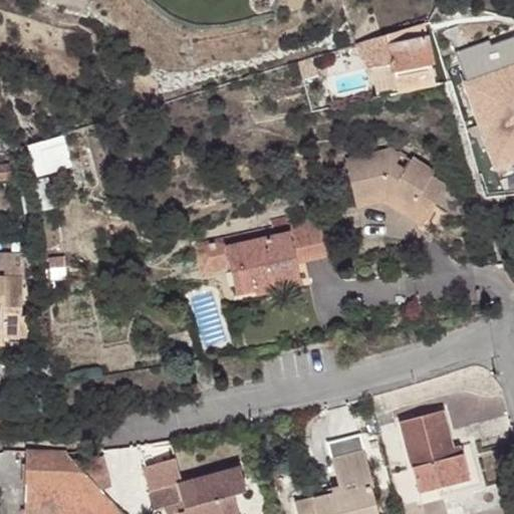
[(513,31),(491,40),(489,35),(456,46),(495,161),(513,154),(513,31)]
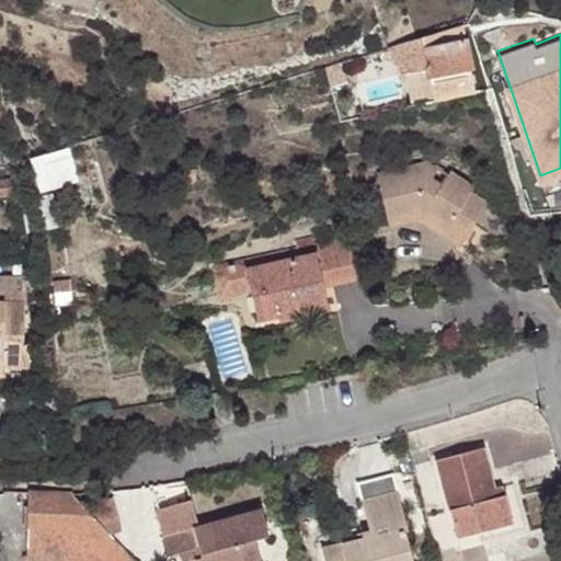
[(433,102),(474,93),(464,36),(408,46),(411,69),(425,67),(433,102)]
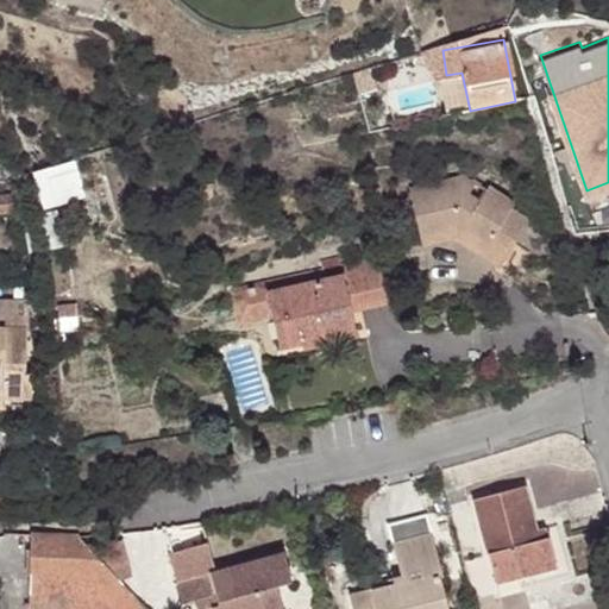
[(370,67),(352,73),(359,94),(377,89),(370,67)]
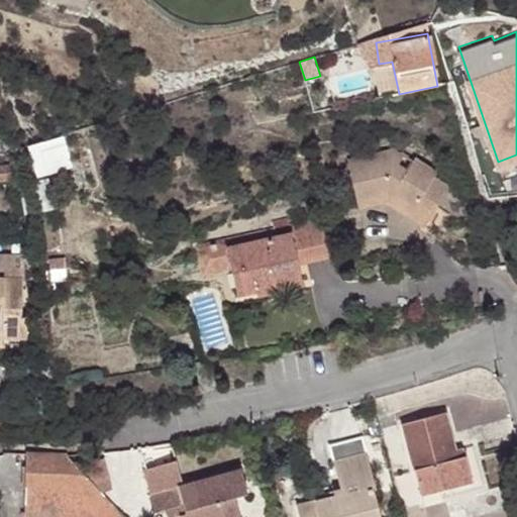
[(427,215),(443,189),(428,180),(430,176),(407,161),(398,173),(390,169),(386,151),(340,162),(349,203),(372,198),(371,195),(377,193),(387,199),(389,196),(410,210),(412,206),(427,215)]
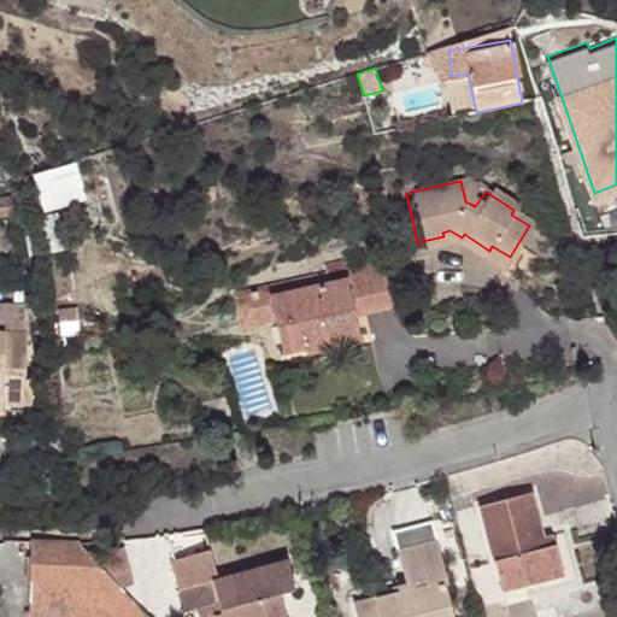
[(17,211),(13,198),(1,199),(5,213),(17,211)]
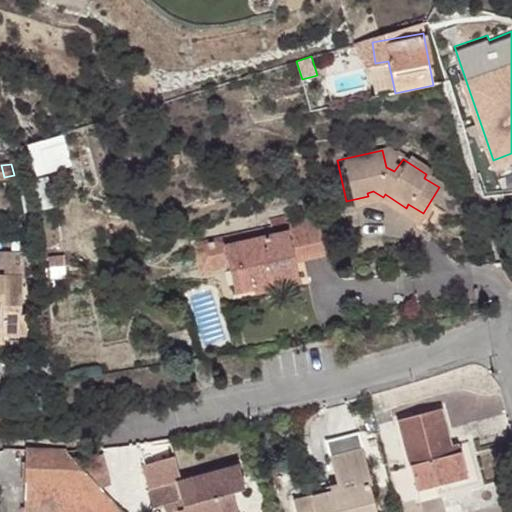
[(285,276),(306,273),(303,256),(331,252),(326,220),(298,223),(300,233),(236,243),(243,289),(264,286),(286,283),(285,276)]
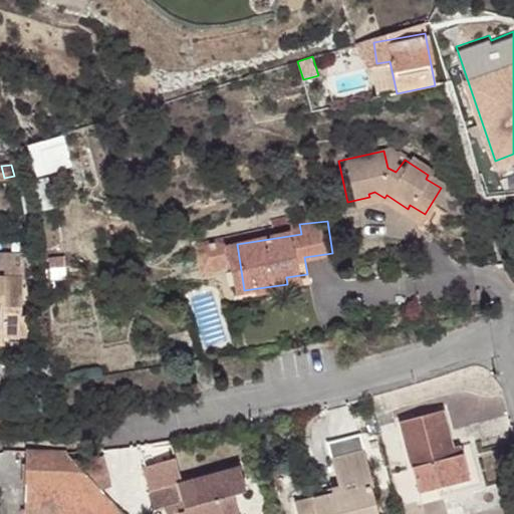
[(0,325),(7,326),(7,332),(30,332),(30,311),(26,310),(26,276),(38,276),(34,251),(3,251),(3,273),(0,273),(0,325)]
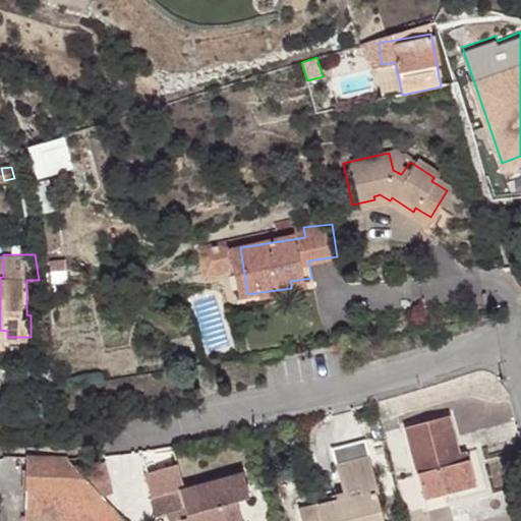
[(312,289),(311,278),(290,281),(291,288),(292,292),(312,289)]
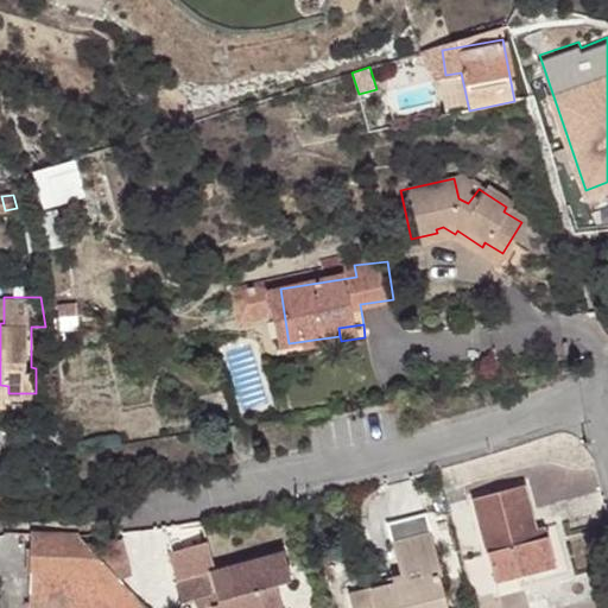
[(570,574),(561,537),(557,523),(534,527),(524,485),(473,499),(498,593),(570,574)]
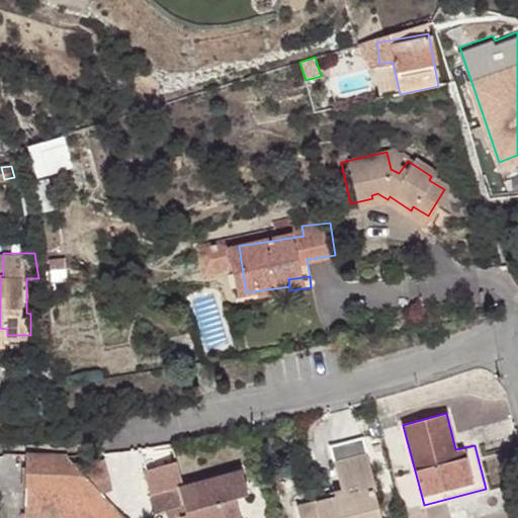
[(123,517),(107,499),(69,454),(68,453),(28,452),(25,517),(123,517)]
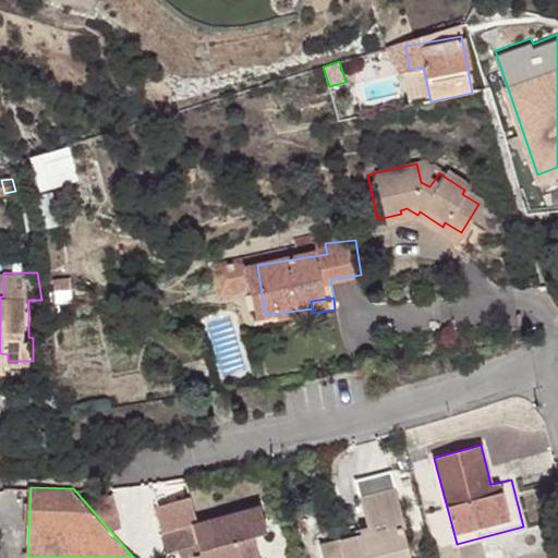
[(403,557),(397,531),(401,530),(391,493),(354,502),(363,537),(316,552),(317,557),(403,557)]
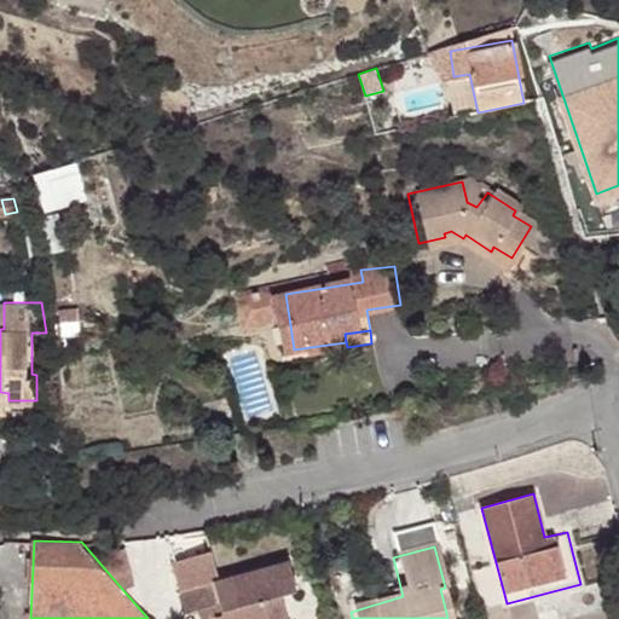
[(187,615),(202,611),(219,606),(221,615),(214,617),(214,618),(284,618),(278,596),(295,590),(288,561),(179,591),(187,615)]
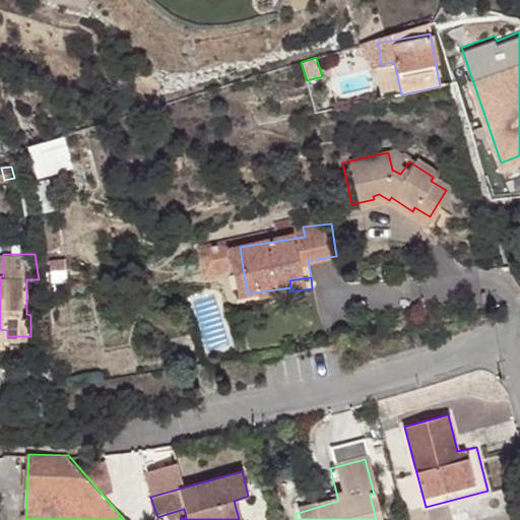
[(184,509),(170,513),(171,519),(174,519),(180,518),(186,517),(184,509)]
